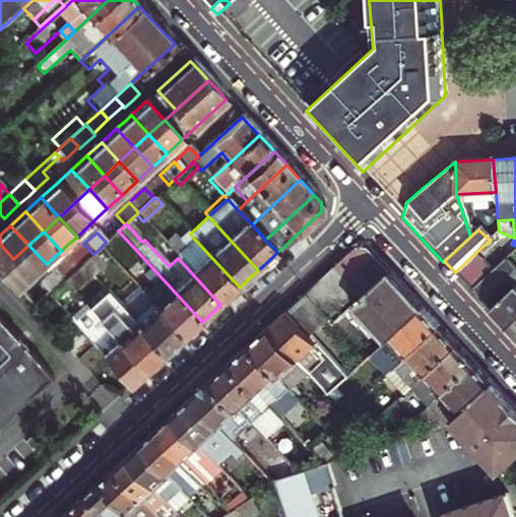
[(182,247),(174,254),(178,258),(220,305),(230,297),(240,287),(194,239),(184,249),(182,247)]
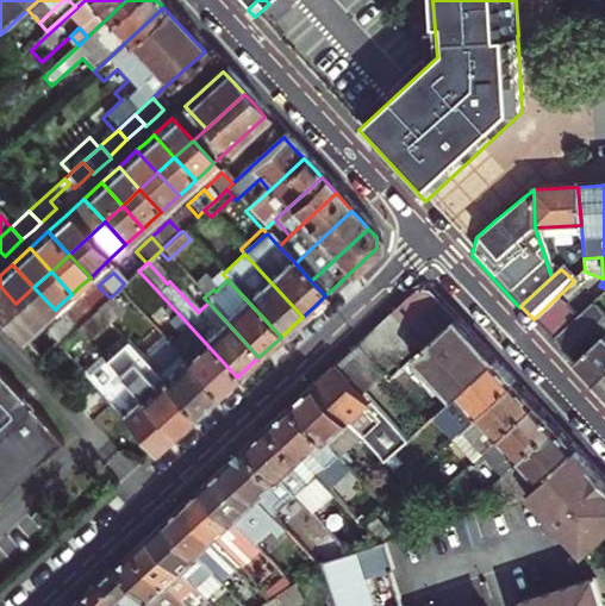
[(133,310),(143,303),(125,283),(124,283),(117,292),(128,304),(133,310)]
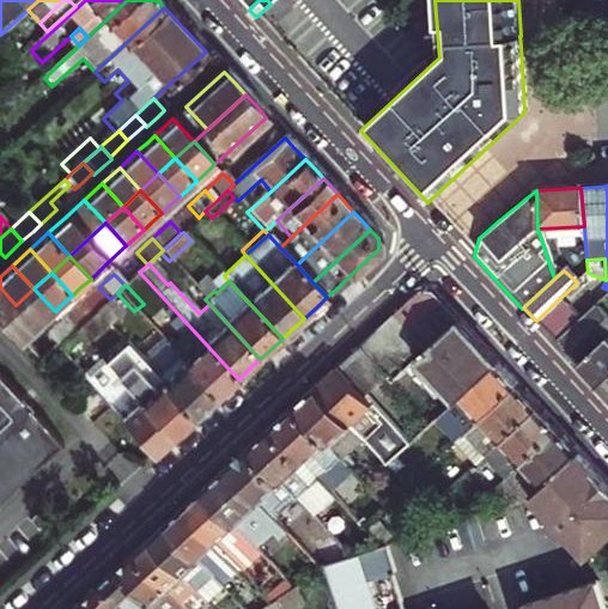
[(0,320),(16,305),(0,287),(0,320)]
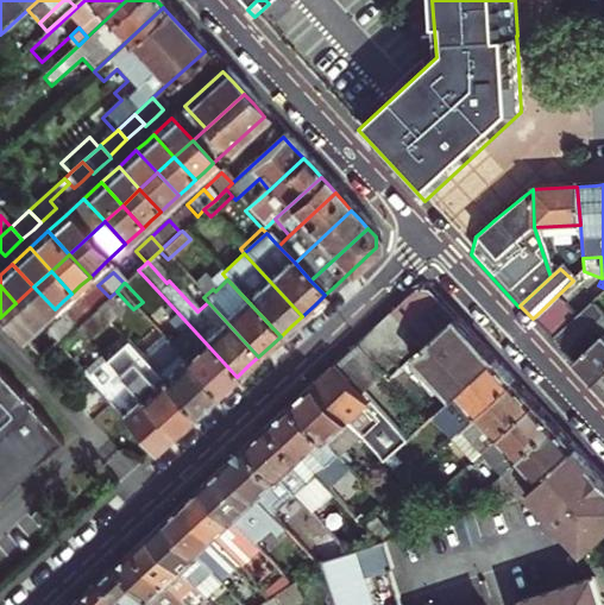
[(94,312),(109,297),(98,285),(80,302),(90,314),(94,312)]
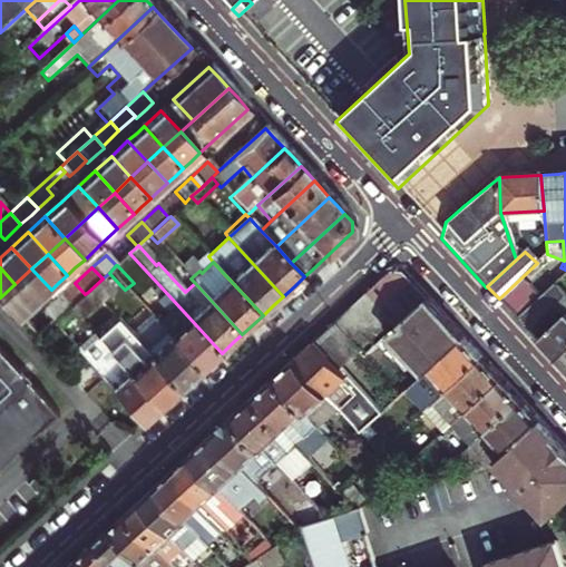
[(15,284),(35,305),(42,297),(51,290),(31,269),(15,284)]
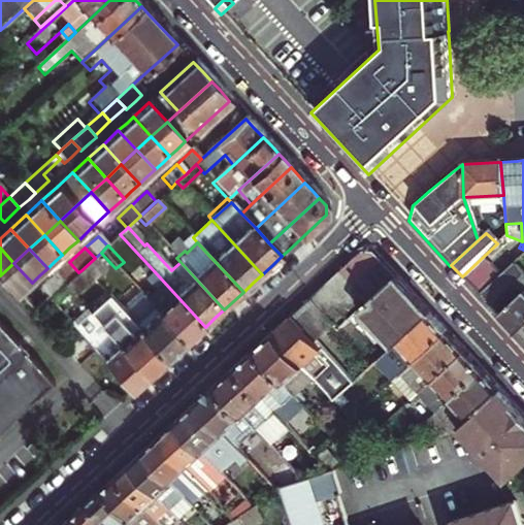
[(95,258),(82,270),(92,281),(110,263),(101,253),(95,258)]
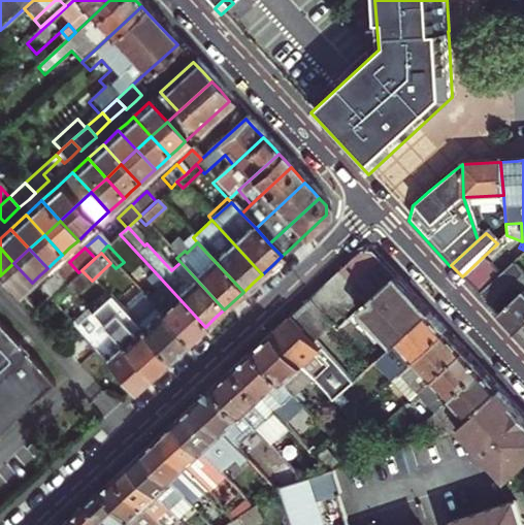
[(369,253),(360,253),(348,264),(337,273),(354,292),(361,286),(357,281),(378,262),(369,253)]
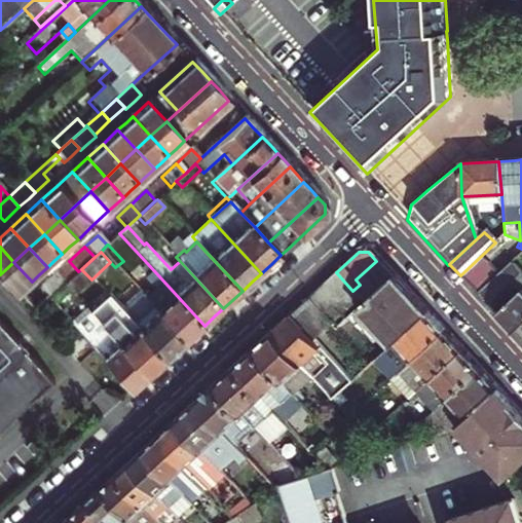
[(476,294),(495,276),(479,258),(460,275),(459,276),(476,294)]
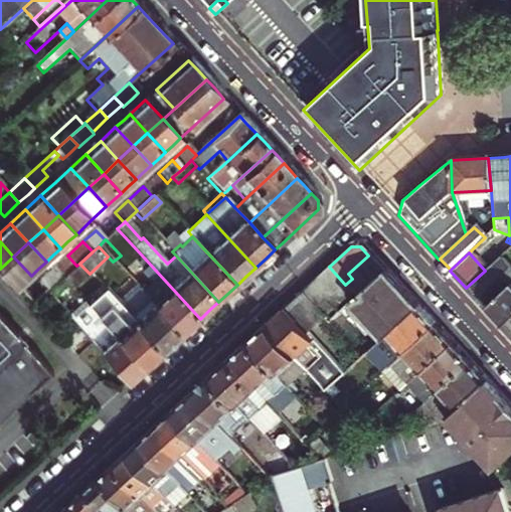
[(67,256),(52,270),(62,280),(76,266),(67,256)]
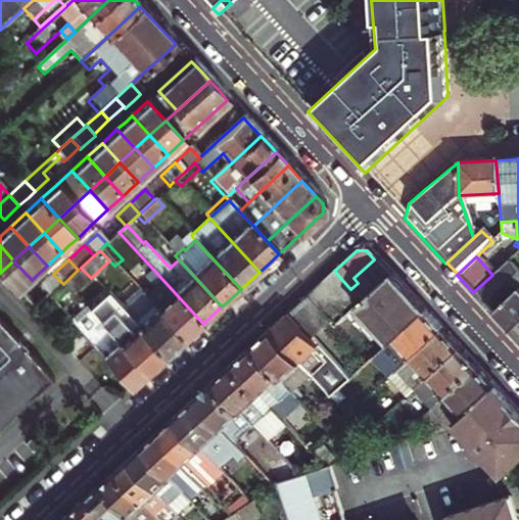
[(350,289),(359,298),(361,300),(388,275),(381,267),(374,260),(354,278),(358,283),(350,289)]
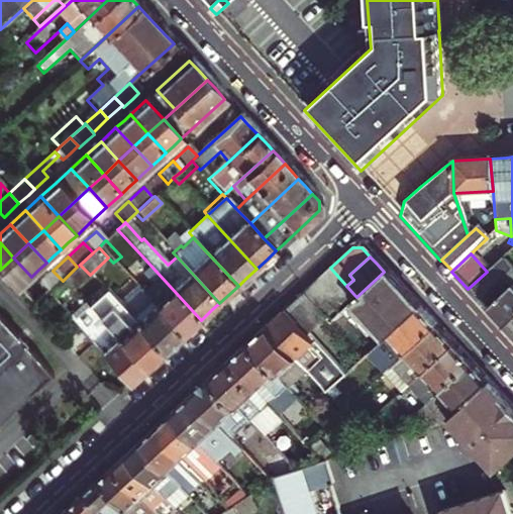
[(47,294),(38,284),(34,281),(30,284),(34,288),(32,289),(30,291),(23,284),(31,277),(13,258),(0,270),(0,274),(31,308),(47,294)]
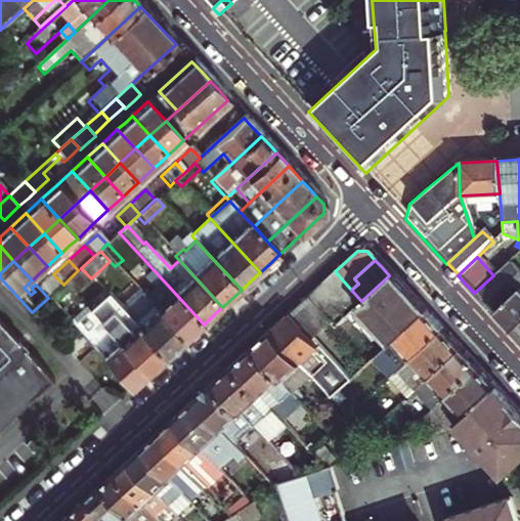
[(195,333),(204,324),(146,262),(142,266),(147,272),(145,274),(157,287),(144,298),(185,342),(195,333)]
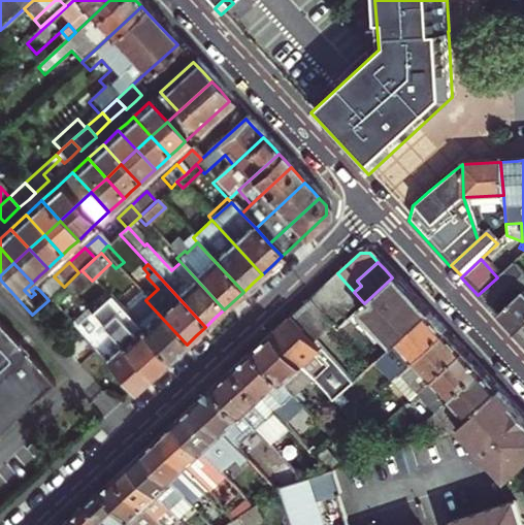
[(523,289),(523,276),(512,264),(497,277),(478,295),(496,315),(522,291),(523,289)]
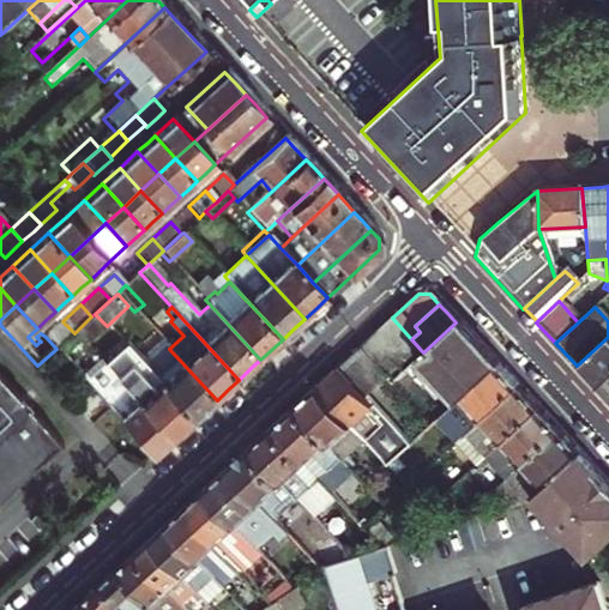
[(91,316),(74,333),(85,345),(107,326),(95,314),(91,316)]
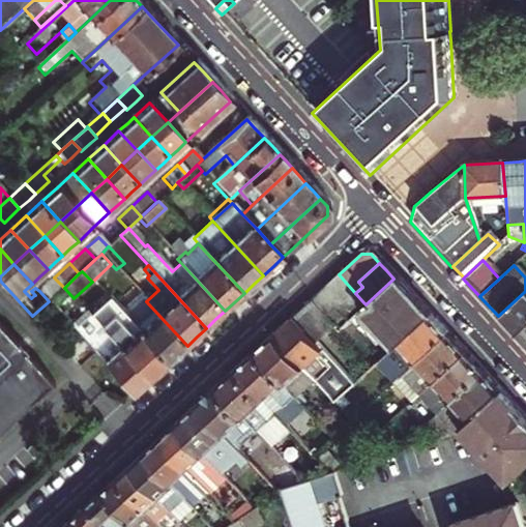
[(351,315),(363,302),(355,293),(339,274),(332,281),(318,294),(311,300),(332,325),(347,312),(351,315)]
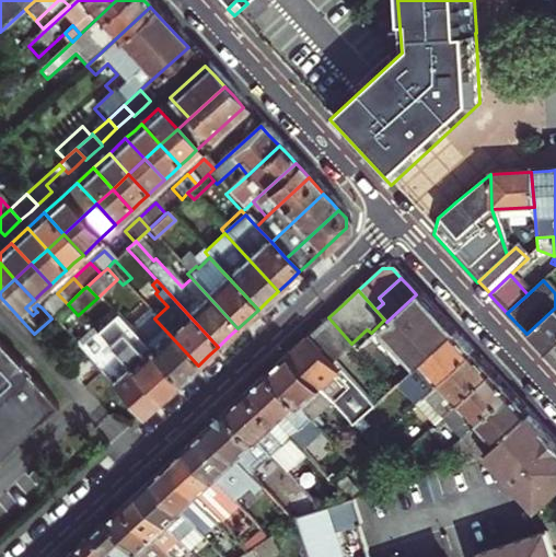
[(57,293),(42,308),(51,318),(68,304),(57,293)]
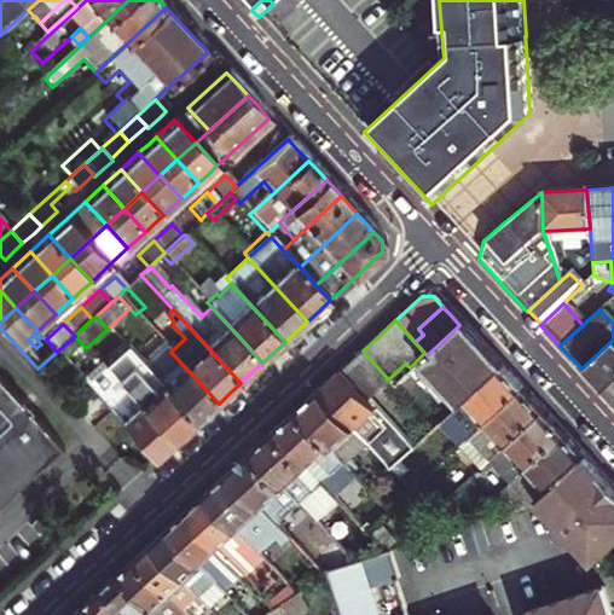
[(478,344),(459,325),(427,355),(420,361),(449,393),(458,405),(498,367),(478,344)]
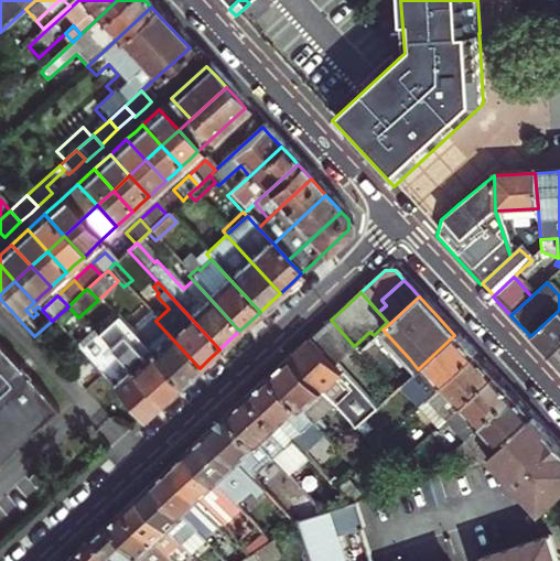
[(541,348),(549,357),(559,346),(559,312),(558,311),(530,336),(541,348)]
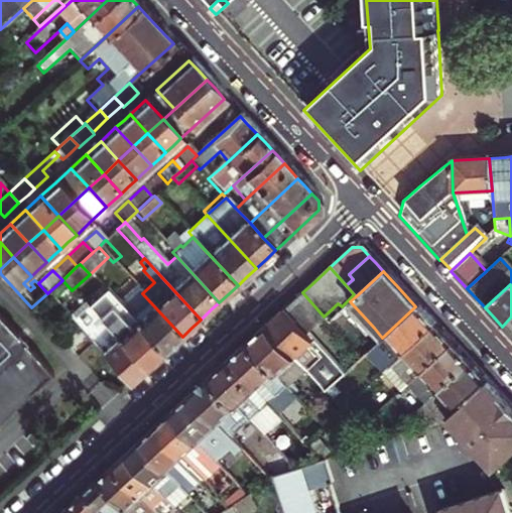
[(139,290),(136,286),(117,303),(121,307),(139,290)]
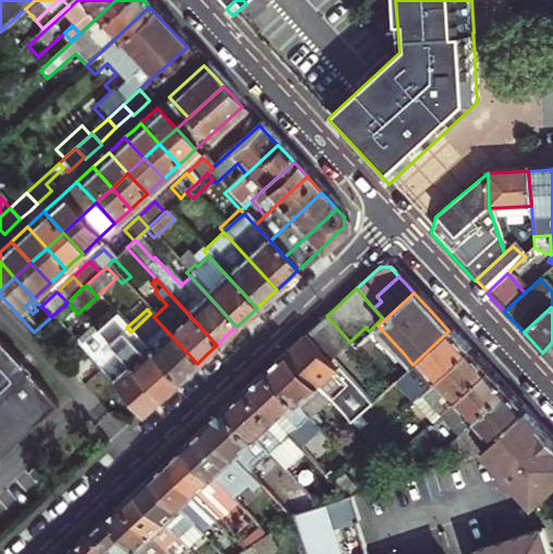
[(154,317),(150,314),(131,332),(176,382),(186,373),(197,364),(154,317)]
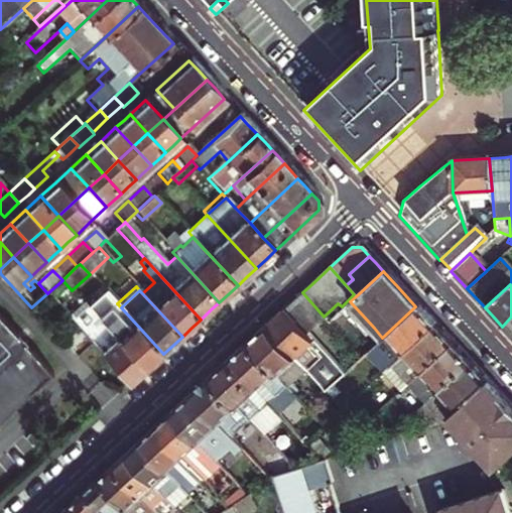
[(304,334),(324,316),(302,292),(292,301),(283,310),(304,334)]
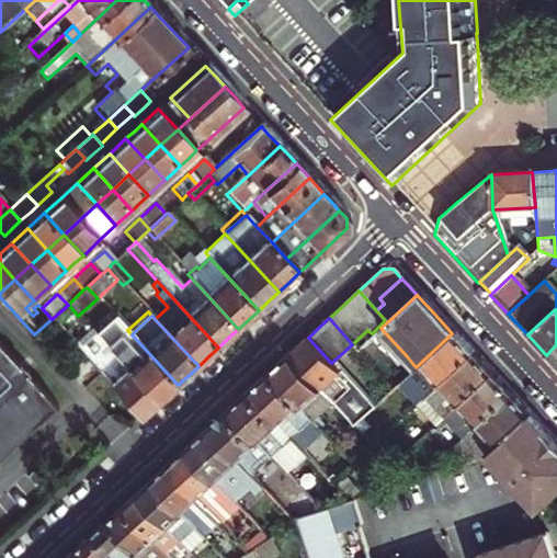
[(0,452),(61,396),(22,350),(0,323),(0,452)]
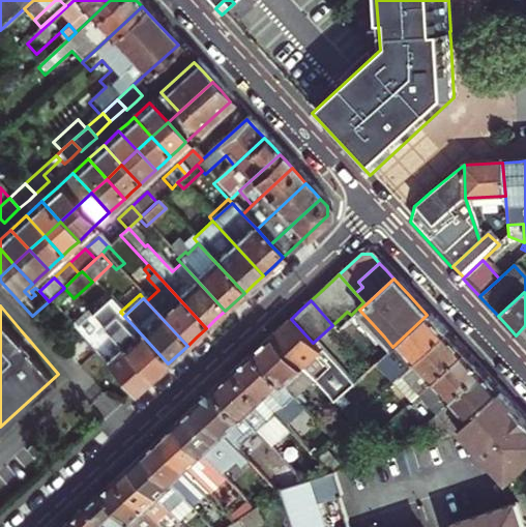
[(351,317),(376,344),(384,337),(359,310),(351,317)]
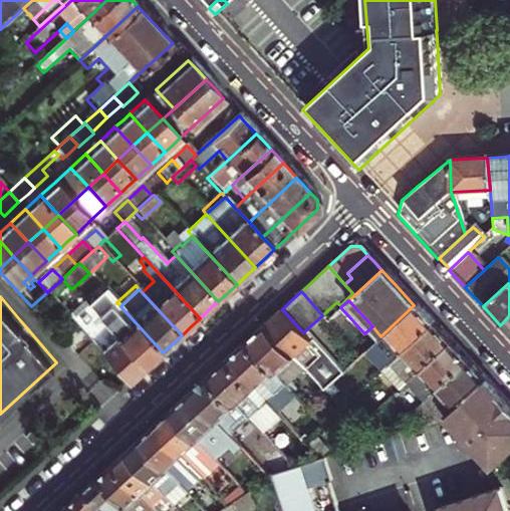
[(111,305),(98,318),(145,369),(154,360),(163,352),(120,306),(116,302),(115,301),(111,305)]
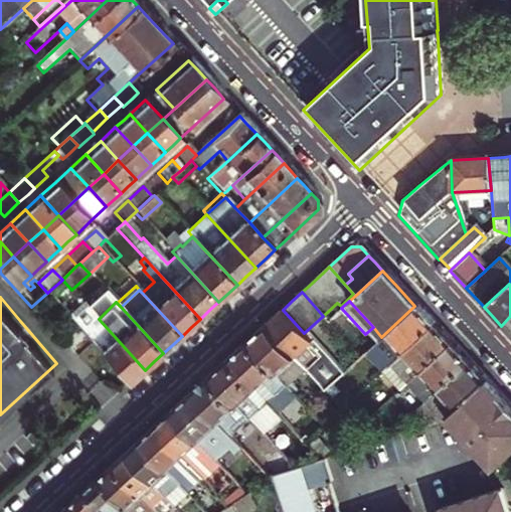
[(99,319),(83,303),(68,317),(130,384),(138,377),(145,370),(99,319)]
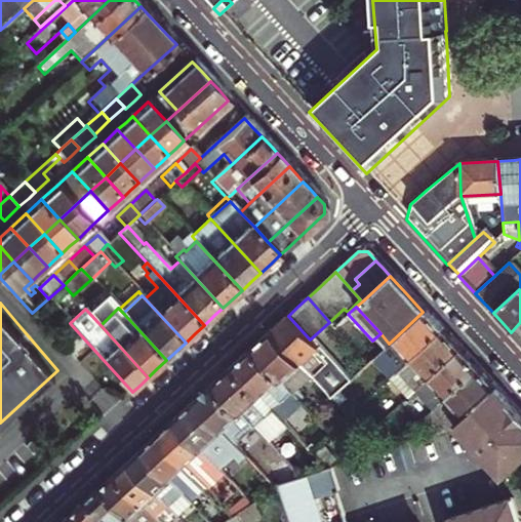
[(367,364),(385,383),(395,373),(440,331),(431,321),(423,312),(389,344),(367,364)]
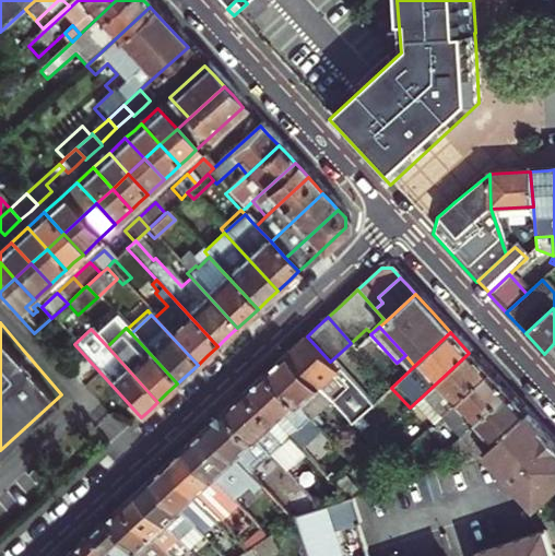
[(358,418),(372,406),(330,362),(307,336),(296,345),(287,355),(331,403),(352,425),(358,418)]
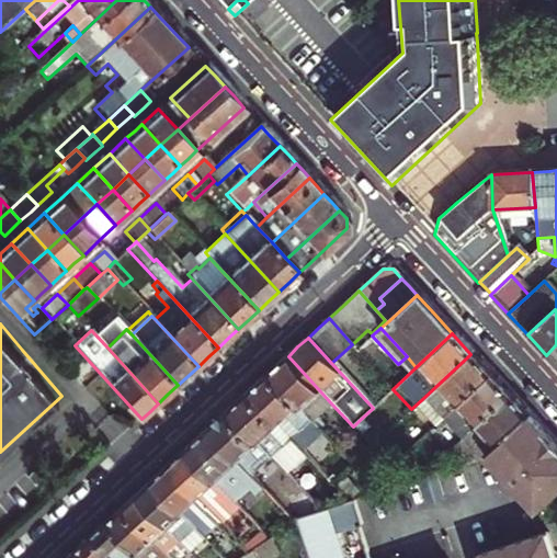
[(556,344),(546,355),(556,366),(556,344)]
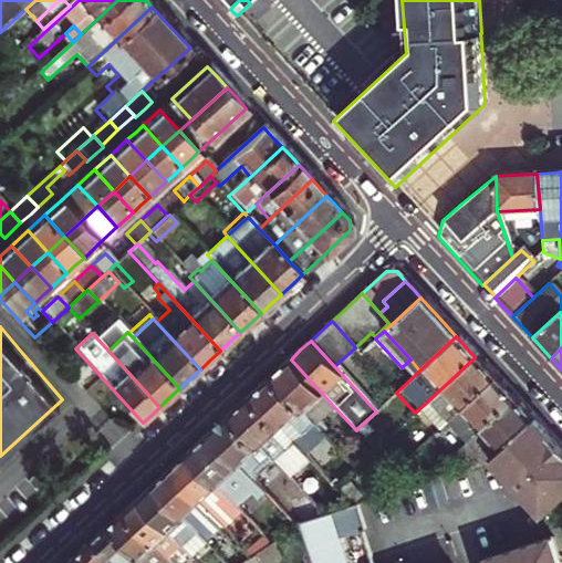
[(485,367),(475,357),(426,403),(445,424),(495,378),(485,367)]
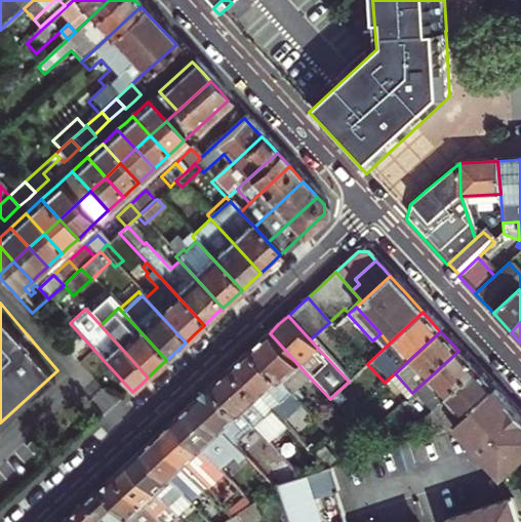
[(261,340),(251,350),(296,400),(302,396),(297,392),(311,378),(270,333),(261,340)]
